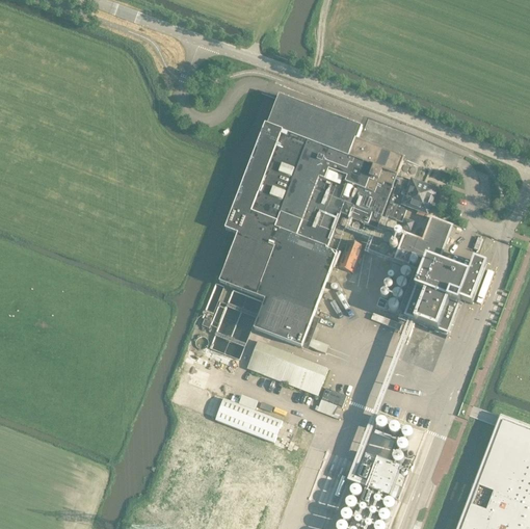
[(236,233),(217,280),(255,294),(263,297),(253,326),(299,344),(314,308),(314,307),(326,312),(330,300),(318,296),(336,252),(324,247),(325,245),(332,230),(339,210),(348,214),(348,215),(375,226),(395,174),(402,155),(355,137),(360,125),(277,93),(266,123),(264,122),(223,227),(236,232),(236,233)]
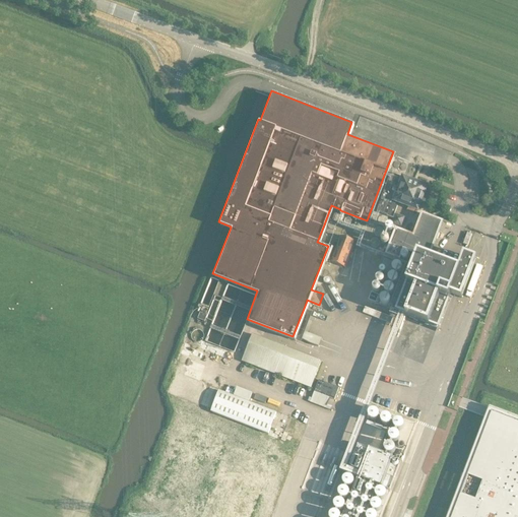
[(392,201),(393,198),(415,207),(416,203),(418,202),(421,199),(419,197),(425,184),(389,170),(379,197),(374,208),(391,214),(395,202),(392,201)]
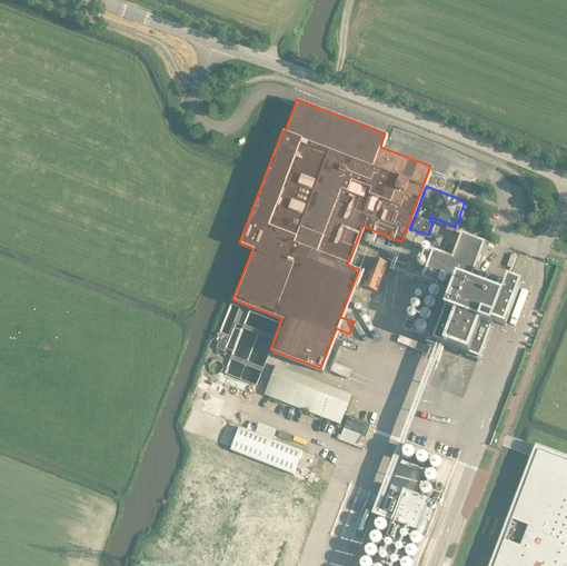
[(433,247),(421,276),(437,283),(441,271),(449,275),(434,316),(440,318),(433,337),(478,355),(491,319),(503,324),(519,281),(505,276),(499,290),(468,279),(483,239),(459,230),(450,254),(433,247)]
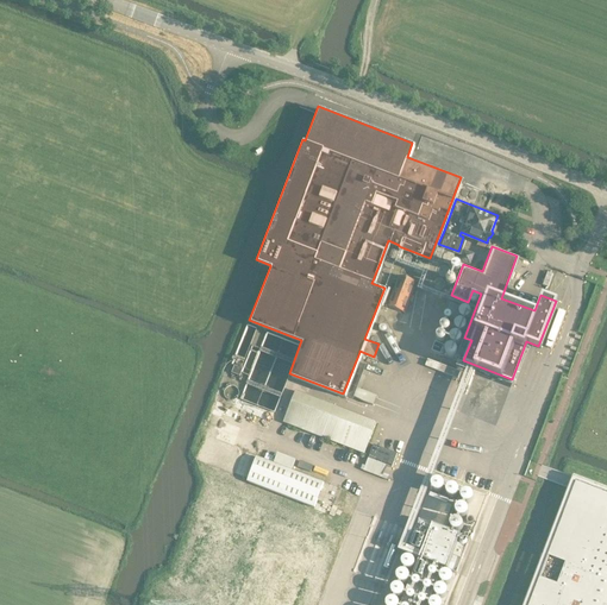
[(456,258),(455,256),(454,253),(451,252),(450,252),(448,252),(445,253),(444,256),(444,258),(444,259),(445,262),(446,263),(449,263),(452,263),(454,262),(455,259),(456,258)]
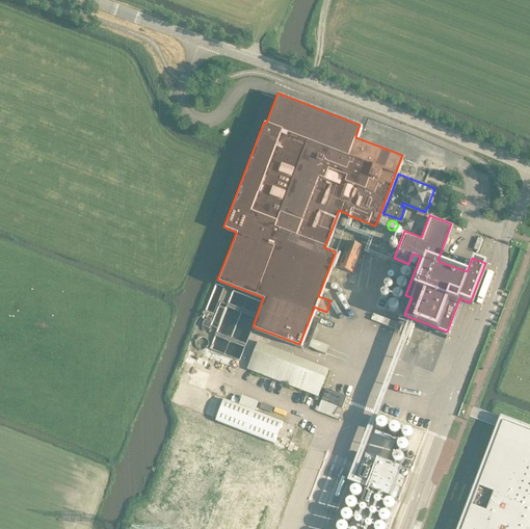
[(344,228),(344,226),(343,225),(341,222),(339,222),(337,222),(336,223),(335,226),(335,228),(335,230),(336,231),(337,232),(339,233),(341,233),(342,232),(344,230),(344,228)]
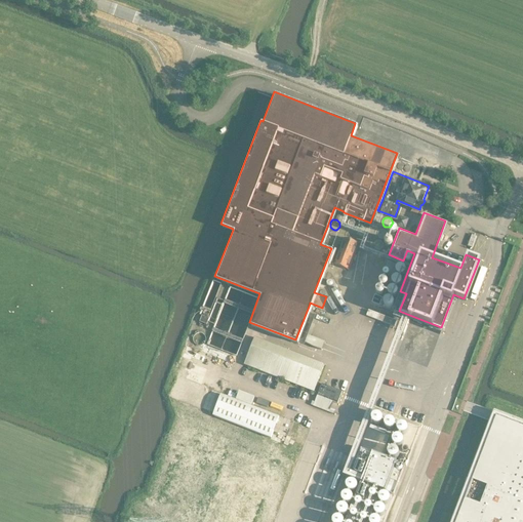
[(388,233),(388,232),(388,231),(387,229),(385,228),(383,227),(380,228),(378,229),(378,231),(377,232),(378,234),(378,236),(380,237),(383,237),(385,237),(386,236),(388,235),(388,233)]
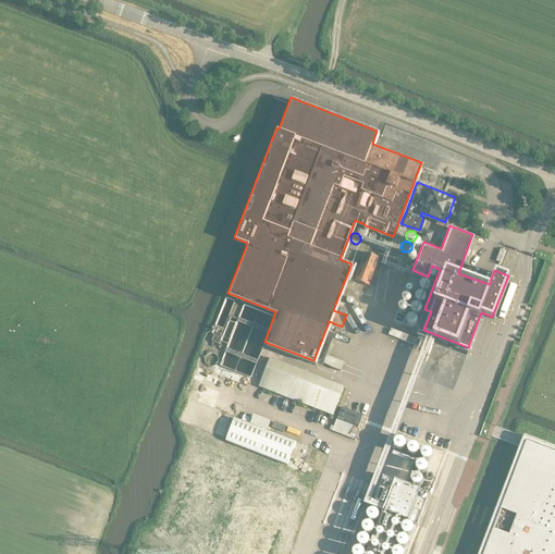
[(355,256),(354,254),(353,251),(352,250),(349,250),(347,250),(345,251),(344,254),(344,255),(344,257),(345,259),(346,260),(348,261),(350,260),(353,260),(354,258),(355,256)]
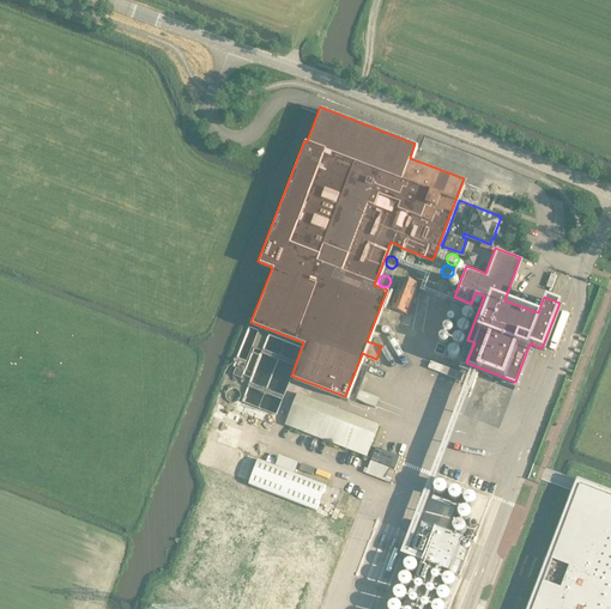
[(417,285),(416,284),(416,281),(400,275),(388,306),(404,312),(405,309),(406,310),(409,305),(407,304),(413,288),(415,288),(417,285)]
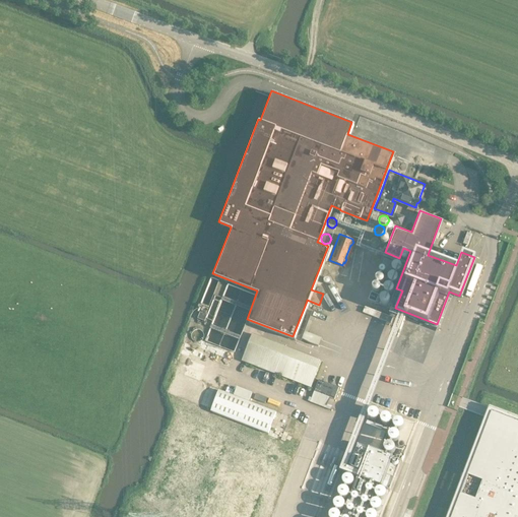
[(466,249),(474,252),(479,237),(471,235),(466,249)]
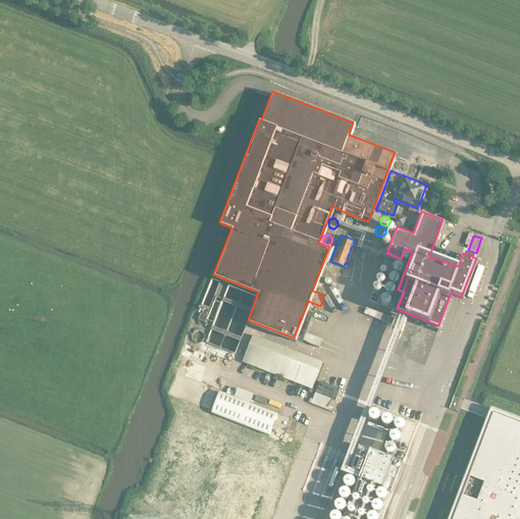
[(381,242),(380,240),(379,238),(378,237),(376,237),(374,237),(372,238),(371,240),(371,242),(371,243),(372,245),(373,246),(375,247),(377,247),(379,246),(380,244),(381,242)]
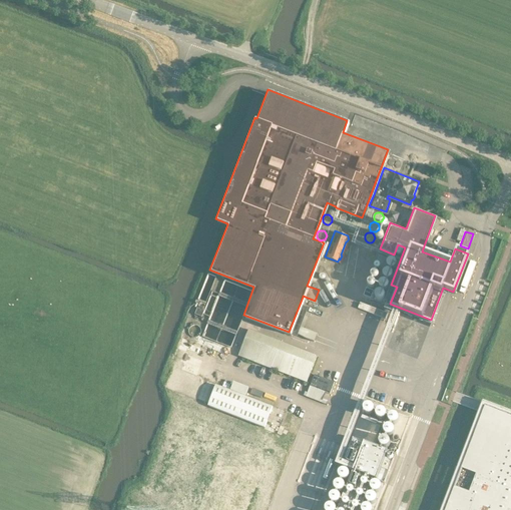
[(396,265),(396,264),(396,263),(395,261),(394,260),(392,259),(390,260),(388,261),(387,262),(387,264),(387,266),(388,267),(390,269),(391,269),(393,269),(395,268),(396,267),(396,265)]
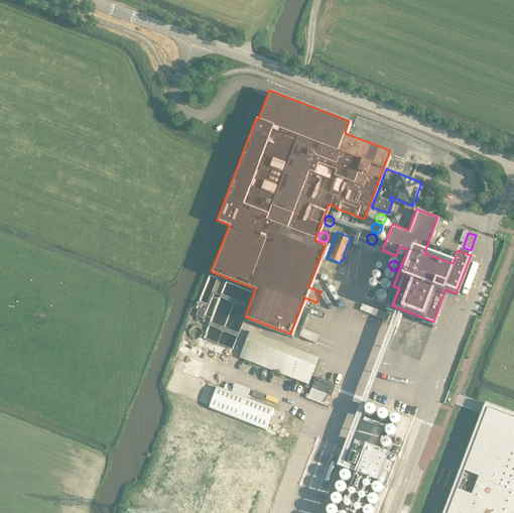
[(395,276),(395,275),(395,273),(394,272),(392,271),(390,270),(389,271),(387,272),(386,274),(386,275),(386,277),(387,278),(389,280),(390,280),(392,280),(394,279),(395,278),(395,276)]
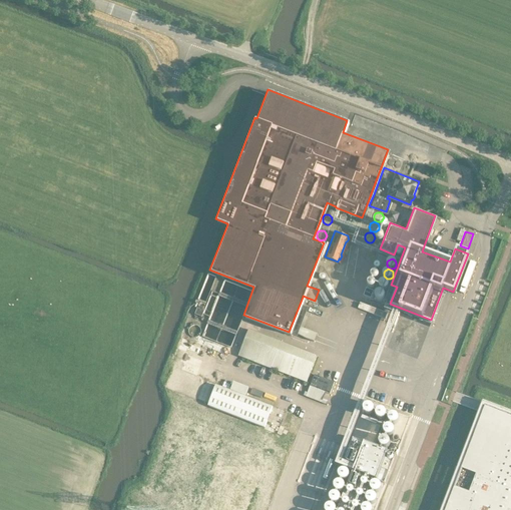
[(390,284),(390,282),(389,281),(388,280),(386,279),(384,279),(382,280),(381,282),(381,284),(381,286),(382,287),(383,288),(385,289),(387,289),(389,288),(390,286),(390,284)]
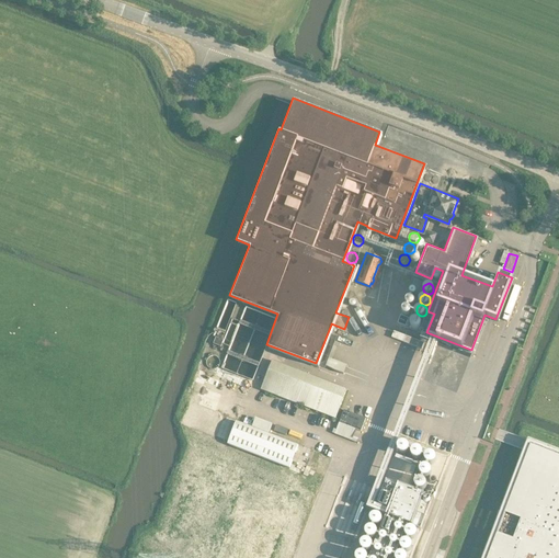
[(278,361),(281,354),(267,350),(265,356),(272,360),(272,359),(278,361)]
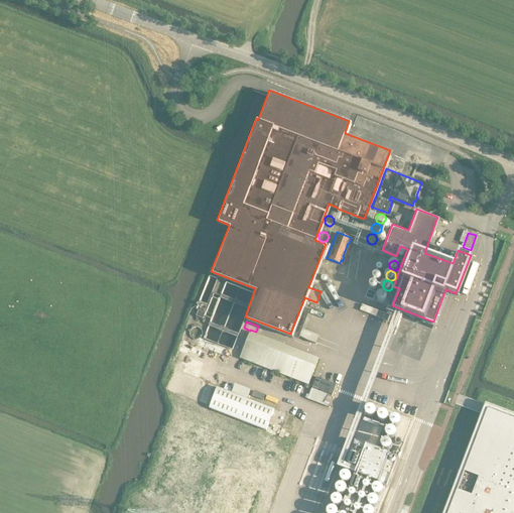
[(315,340),(318,332),(302,326),(299,334),(315,340)]
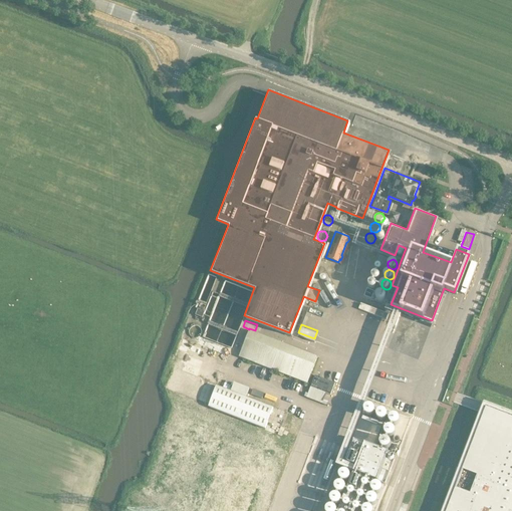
[(316,353),(255,330),(249,328),(249,329),(239,355),(305,380),(316,353)]
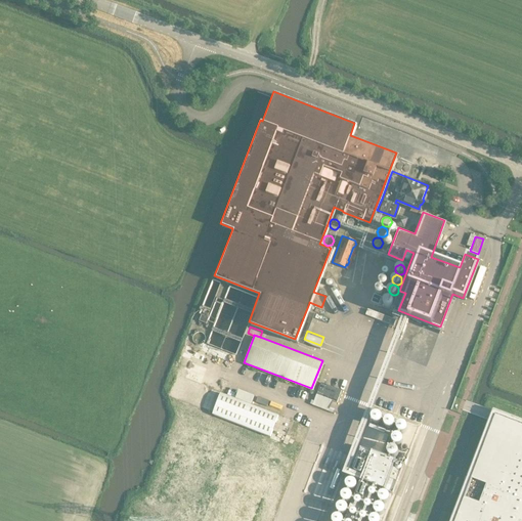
[(182,342),(178,353),(188,357),(189,355),(202,359),(204,353),(222,359),(225,349),(200,339),(196,350),(191,348),(192,346),(182,342)]
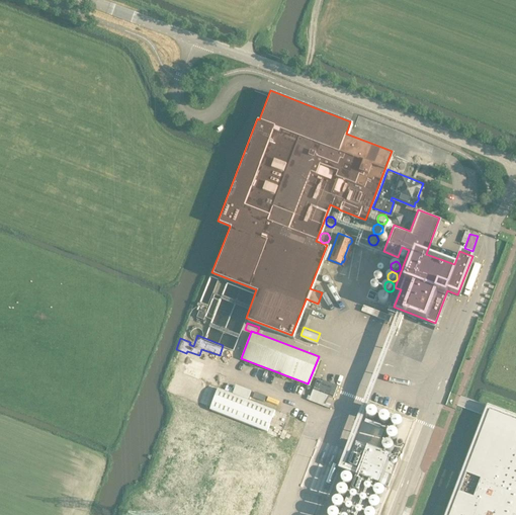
[(293,380),(270,371),(266,381),(289,392),(293,380)]
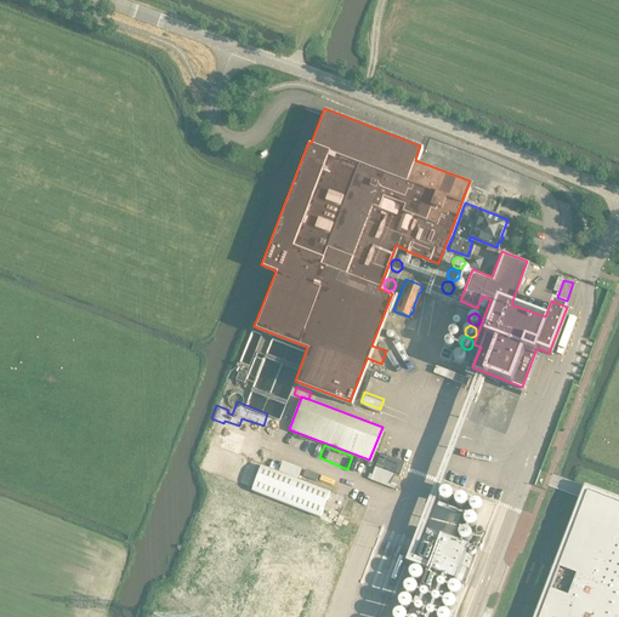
[(373,463),(391,470),(404,475),(409,462),(379,450),(373,463)]
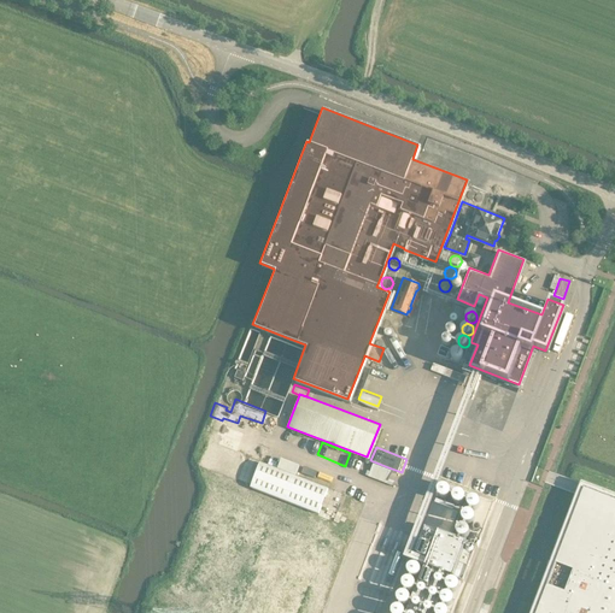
[(316,511),(326,485),(257,459),(247,484),(316,511)]
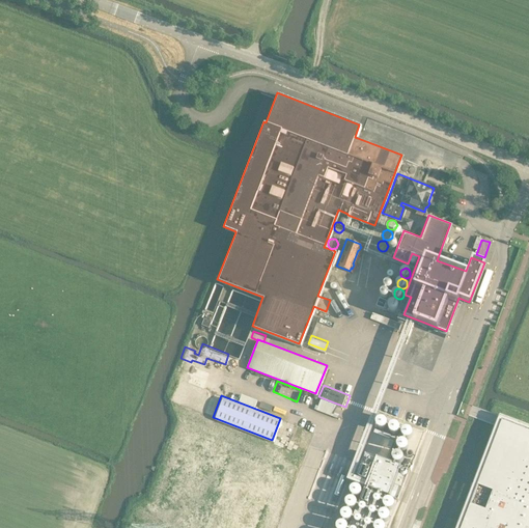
[(528,527),(528,424),(497,413),(453,527),(528,527)]
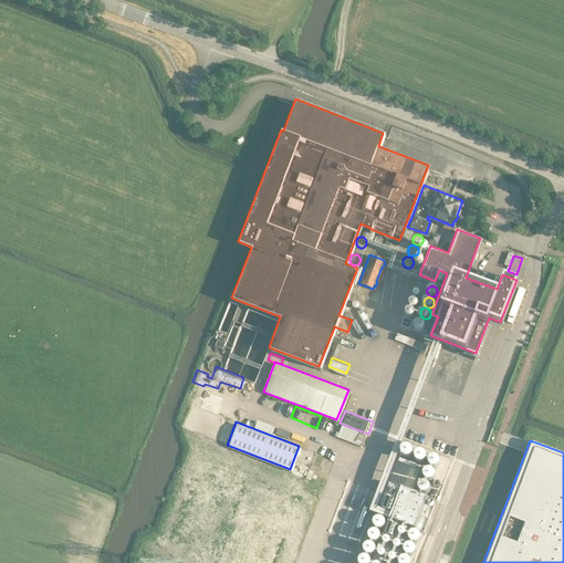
[(418,459),(425,458),(421,448),(415,449),(418,459)]
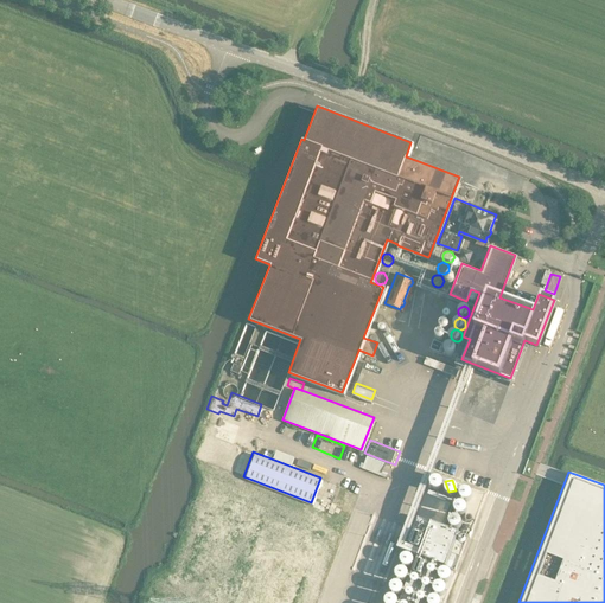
[(414,553),(394,602),(422,602),(439,563),(452,568),(465,533),(415,514),(402,549),(414,553)]
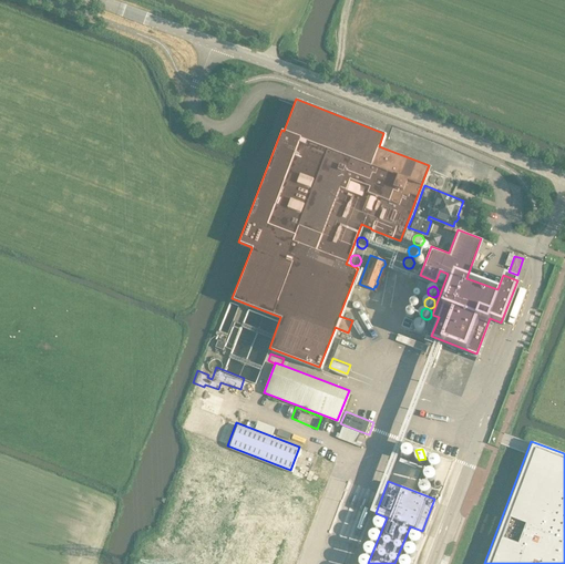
[(265,484),(250,488),(254,501),(268,498),(265,484)]
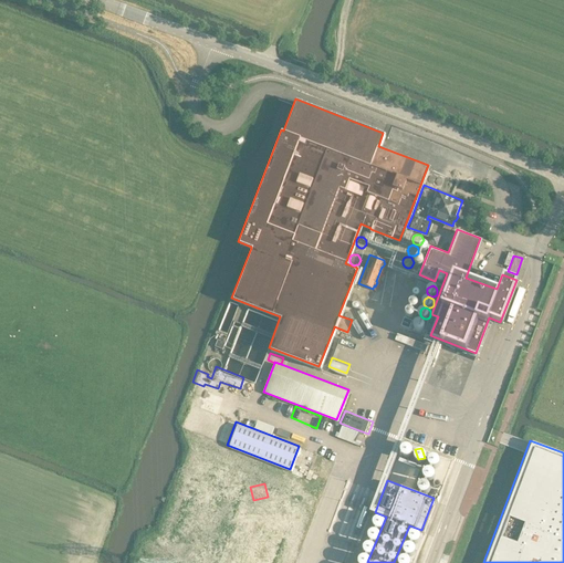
[(251,504),(240,512),(249,525),(261,518),(251,504)]
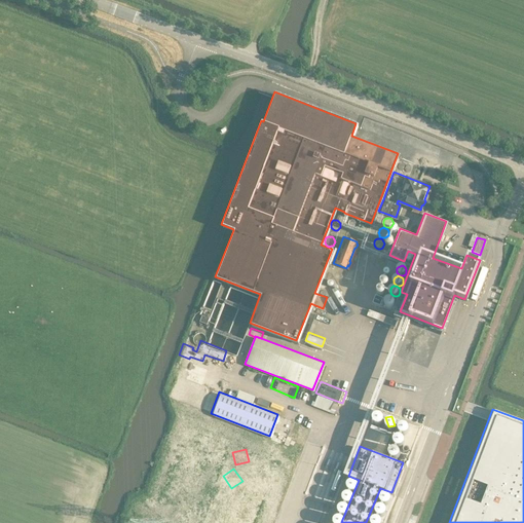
[(229,509),(232,495),(216,492),(214,505),(229,509)]
